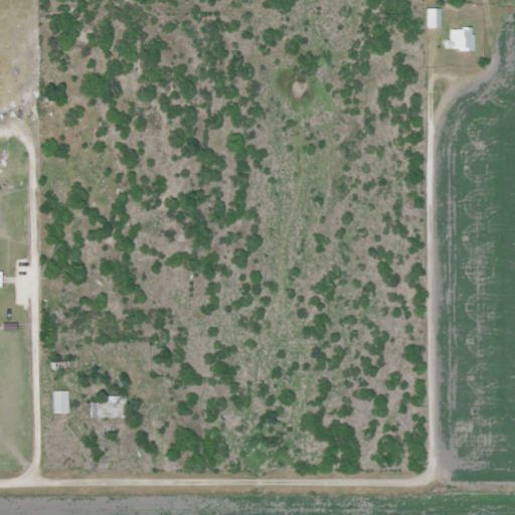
[(439,9),(426,9),(426,28),(439,28),(439,9)]
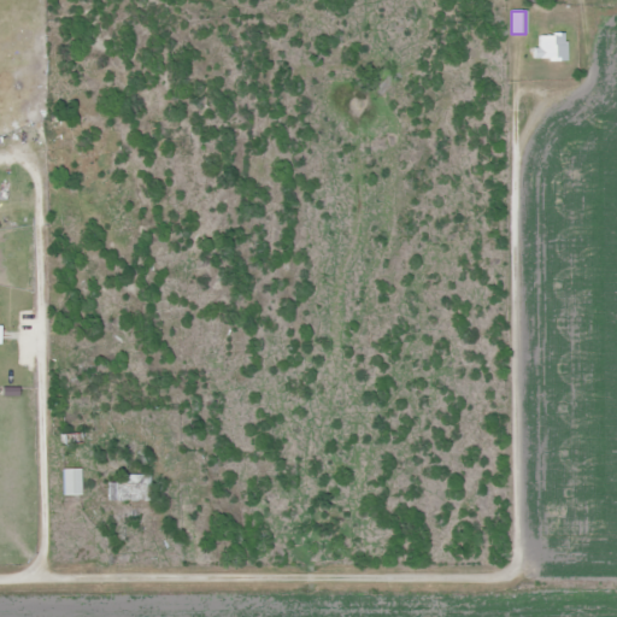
[(565,59),(565,35),(536,35),(536,59),(565,59)]
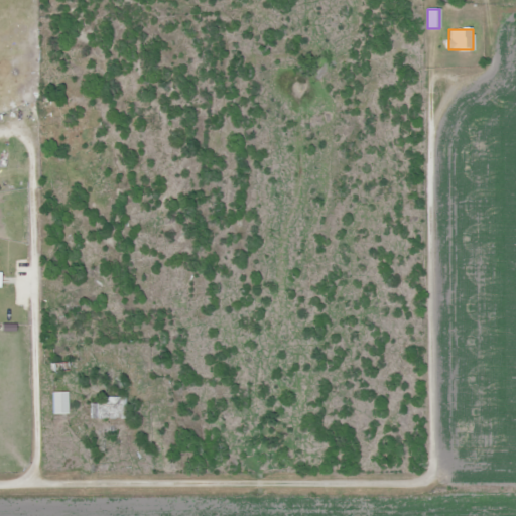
[(2,80),(5,89),(27,83),(24,73),(2,80)]
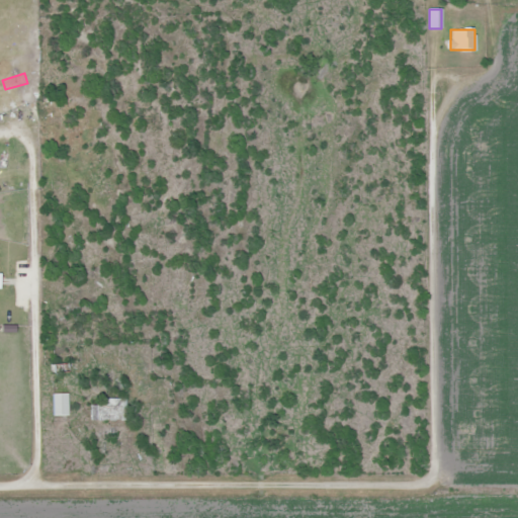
[(53,395),(53,416),(67,416),(67,395),(53,395)]
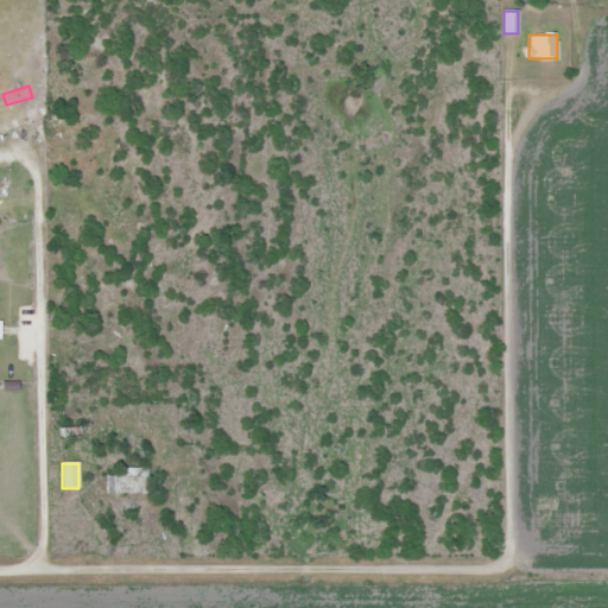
[(107,494),(146,494),(146,467),(122,467),(122,475),(107,475),(107,494)]
